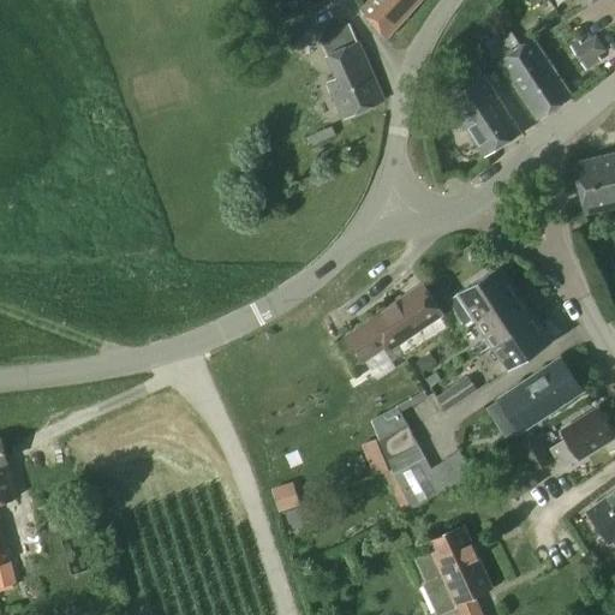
[(421,0),(369,0),(362,9),(387,39),(421,0)]
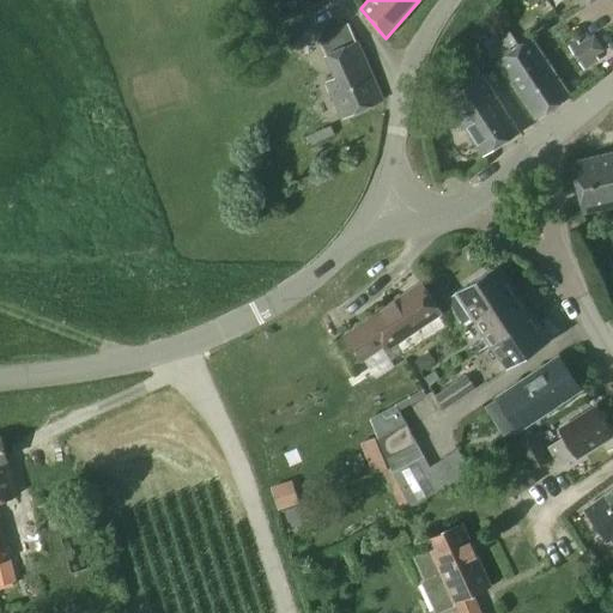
[(327,82),(343,117),(383,99),(368,64),(358,41),(357,41),(349,24),(320,37),(327,54),(337,77),(327,82)]
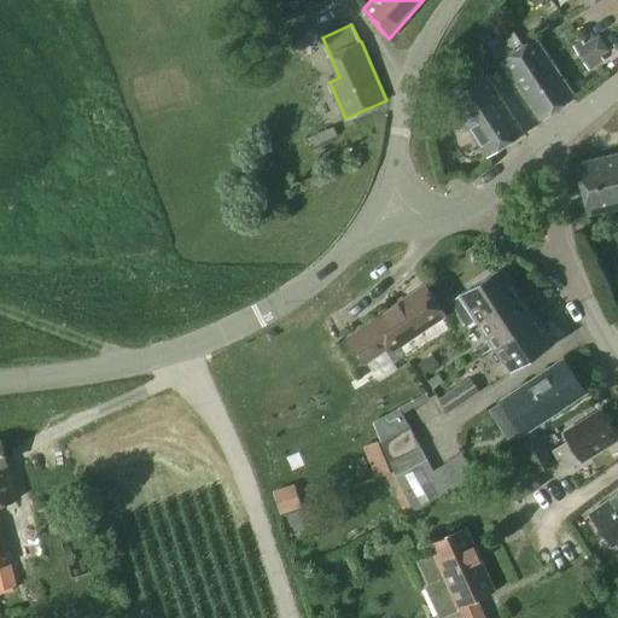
[(586,46),(577,51),(589,69),(604,59),(600,56),(608,50),(600,36),(586,46)]
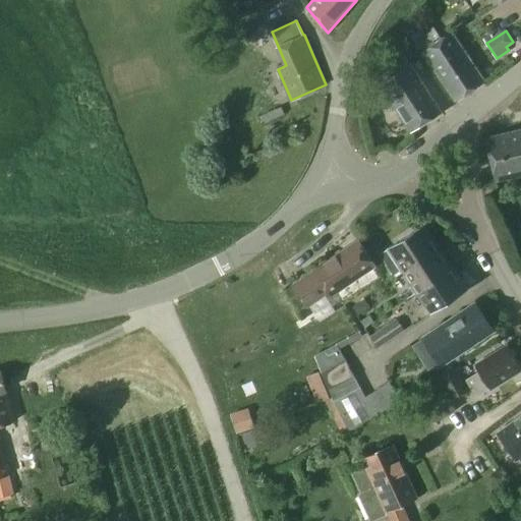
[(484,80),(452,32),(422,51),(455,100),(484,80)]
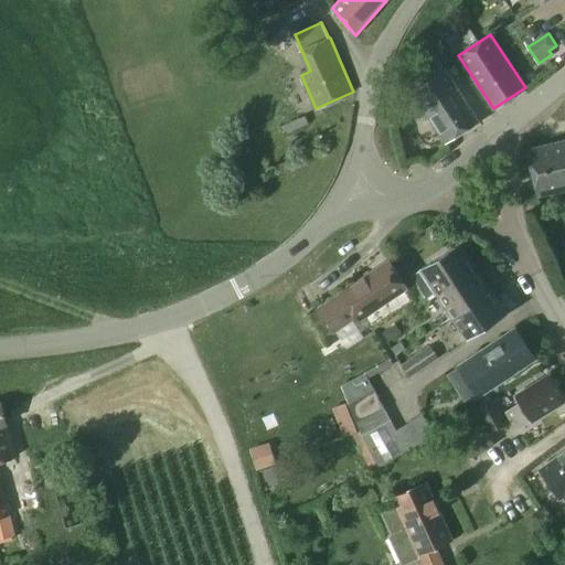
[(479,120),(441,64),(408,86),(446,142),(479,120)]
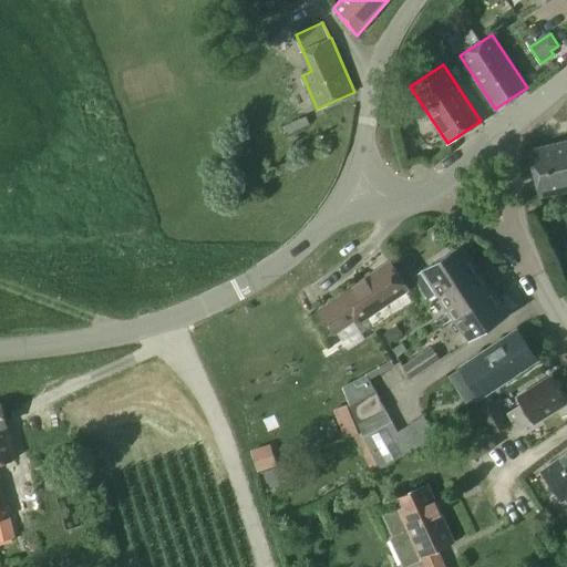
[(566,140),(528,150),(540,197),(566,191),(566,140)]
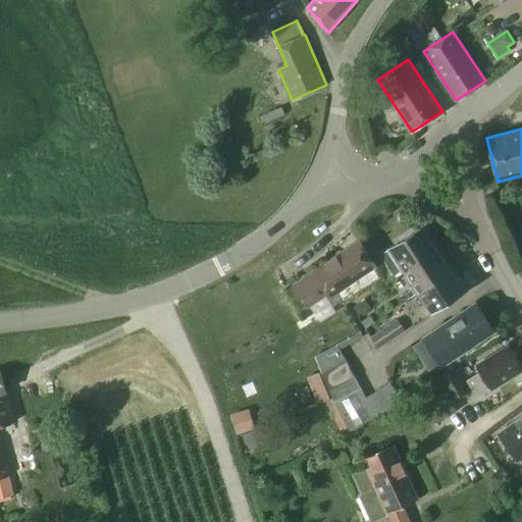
[(403,271),(439,247),(425,224),(380,255),(396,277),(404,272),(403,271)]
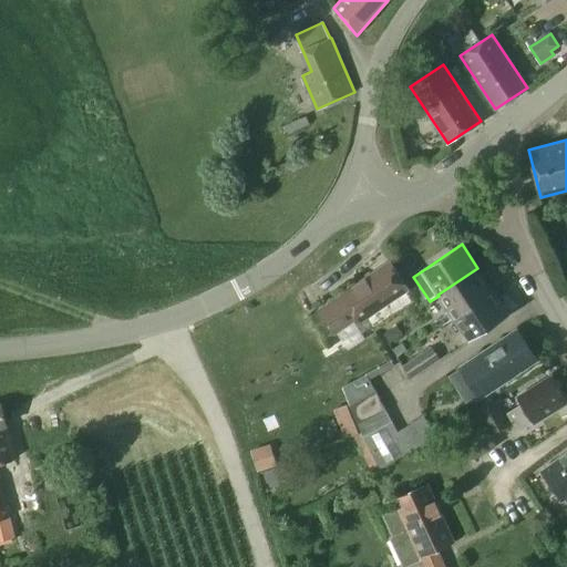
[(358,322),(409,289),(390,260),(339,295),(340,296),(318,310),(333,333),(356,319),(358,322)]
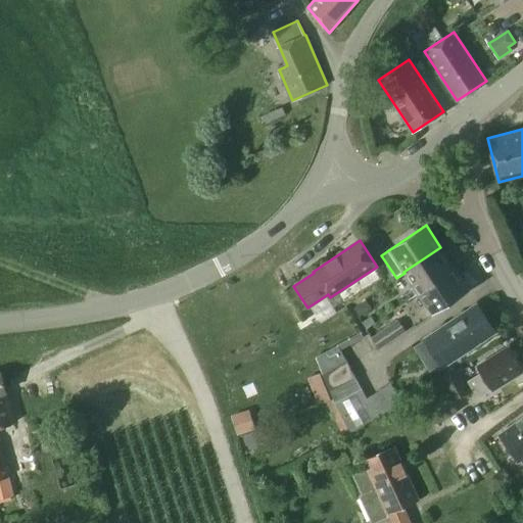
[(418,293),(455,269),(440,247),(403,272),(405,273),(418,293)]
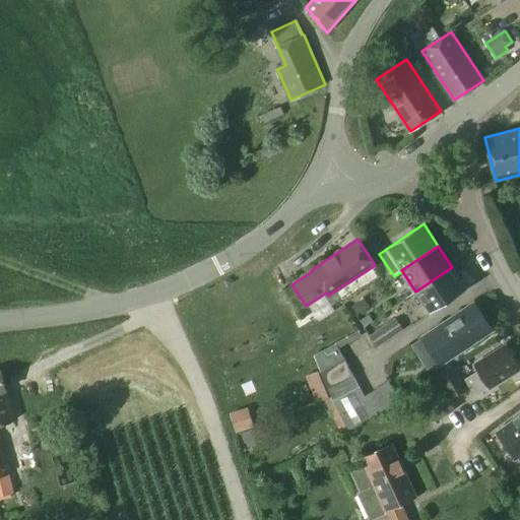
[(452,267),(415,291),(429,312),(465,288),(452,267)]
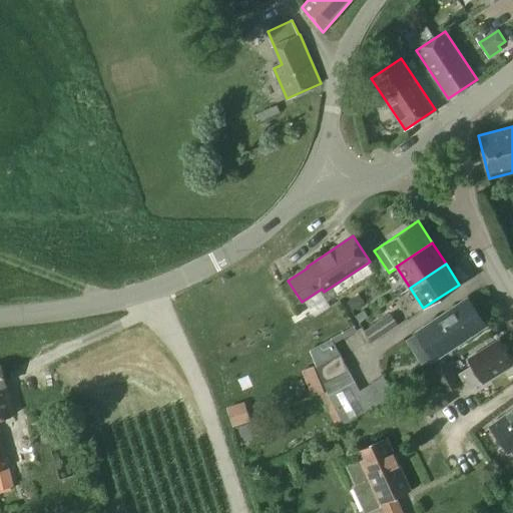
[(360,294),(349,302),(354,310),(366,302),(360,294)]
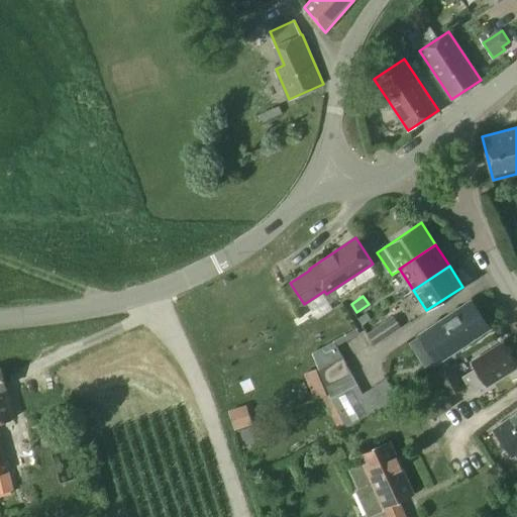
[(489,327),(472,300),(419,334),(437,360),(489,327)]
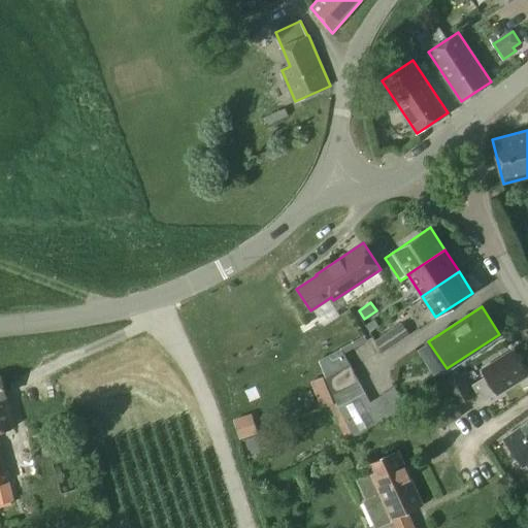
[(410,334),(402,323),(375,340),(384,353),(410,334)]
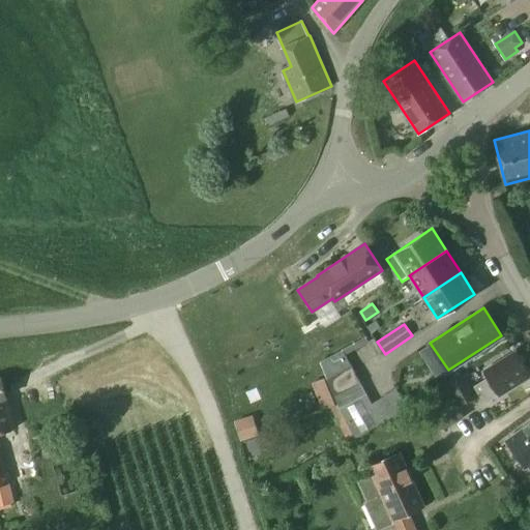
[(343,350),(320,361),(326,377),(351,365),(343,350)]
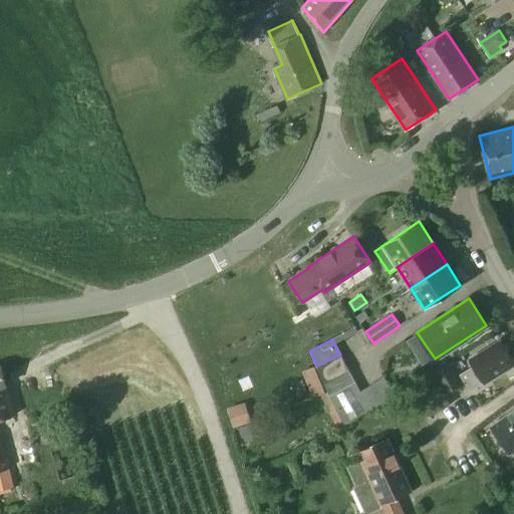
[(501,342),(499,339),(469,359),(473,365),(460,373),(471,391),(513,362),(508,353),(510,349),(507,343),(501,342)]
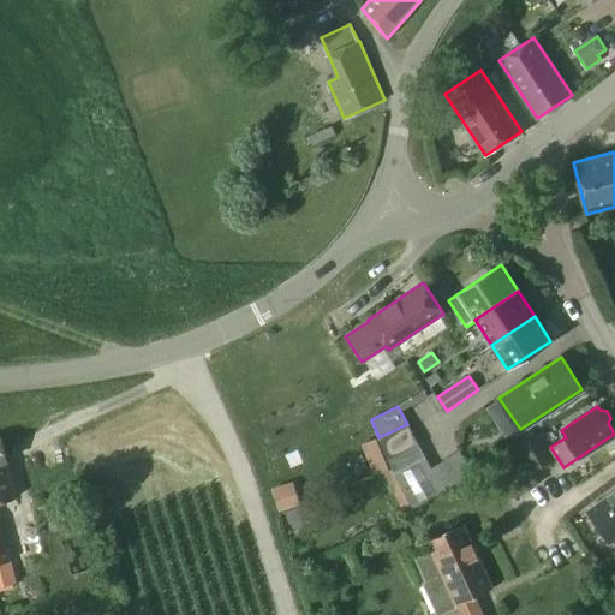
[(417,441),(407,424),(378,437),(387,457),(387,455),(417,441)]
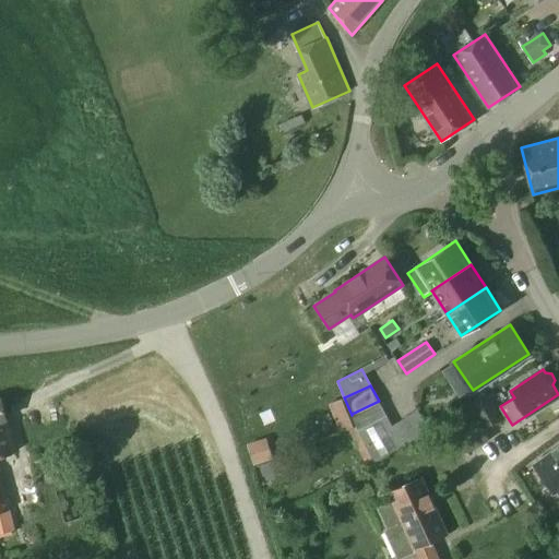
[(503,417),(488,393),(470,405),(485,428),(503,417)]
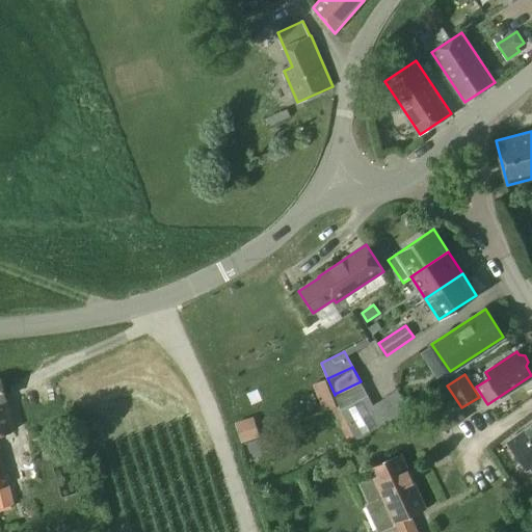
[(0,434),(15,430),(1,378),(0,378),(0,487),(7,485),(0,455),(0,434)]
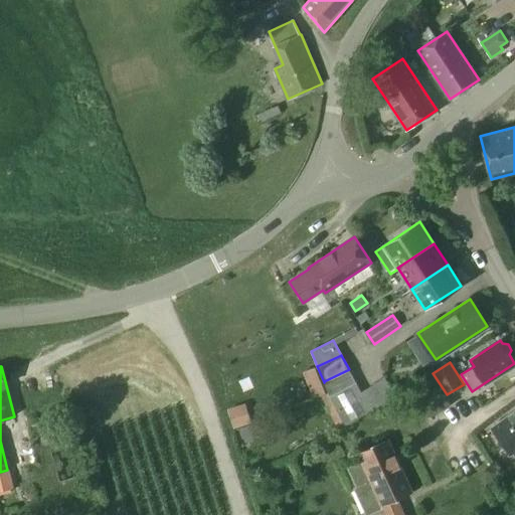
[(308,385),(320,380),(315,367),(303,372),(308,385)]
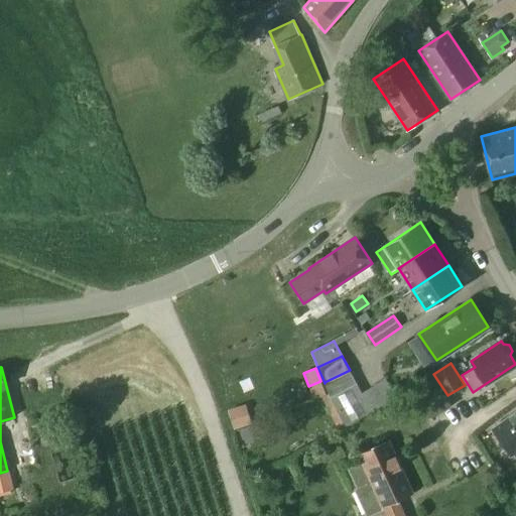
[(325,382),(330,392),(331,394),(357,383),(350,370),(325,382)]
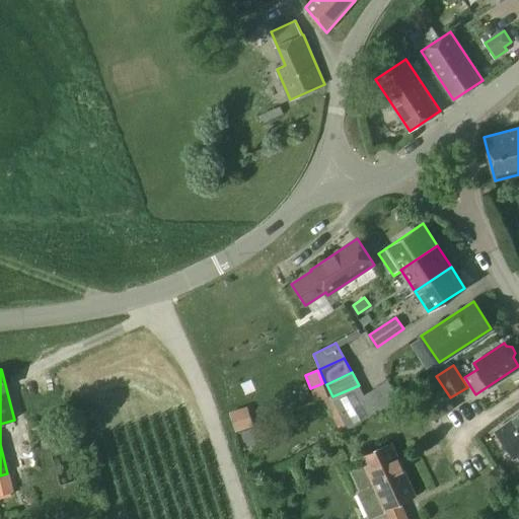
[(332,396),(347,428),(348,429),(398,399),(387,379),(364,394),(359,385),(332,396)]
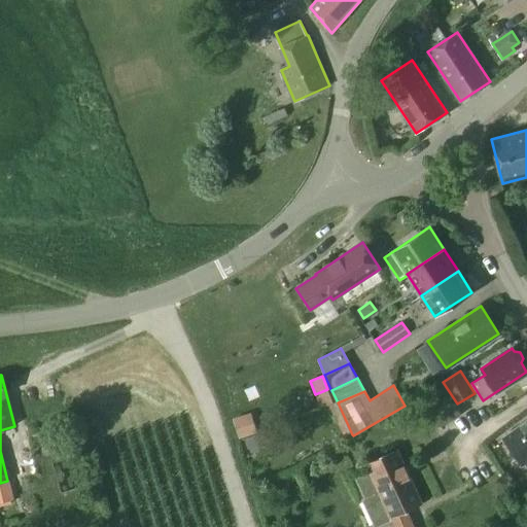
[(461,414),(444,386),(425,398),(443,426),(461,414)]
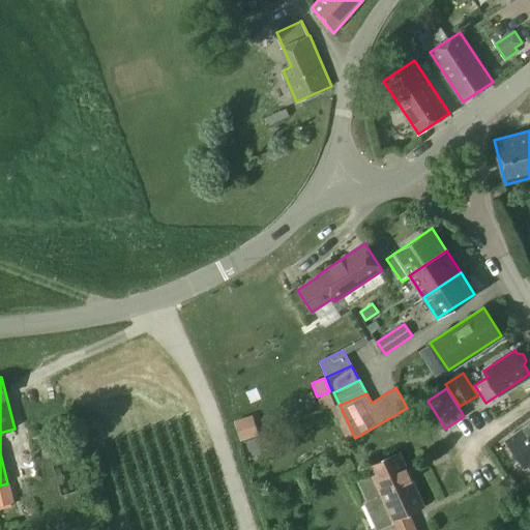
[(253,415),(235,421),(241,440),(259,435),(253,415)]
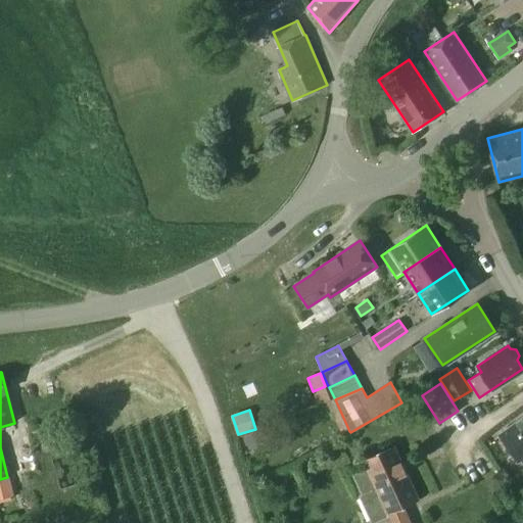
[(522,418),(505,431),(500,435),(518,461),(522,457),(522,418)]
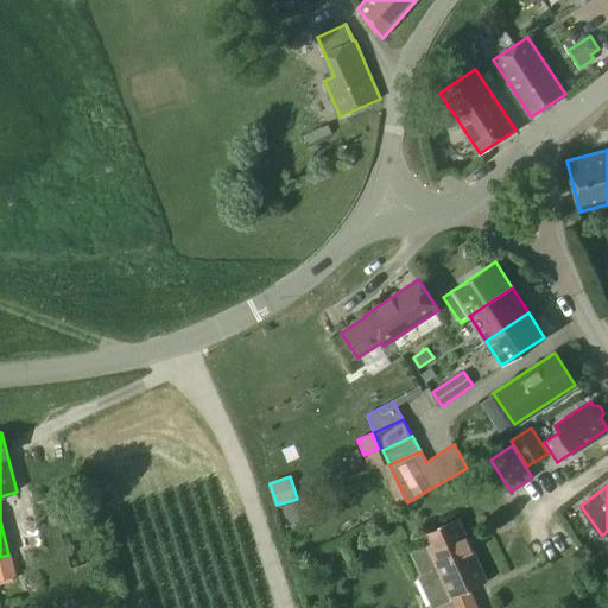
[(315,494),(282,506),(286,518),(287,518),(290,523),(303,518),(301,512),(320,505),(315,494)]
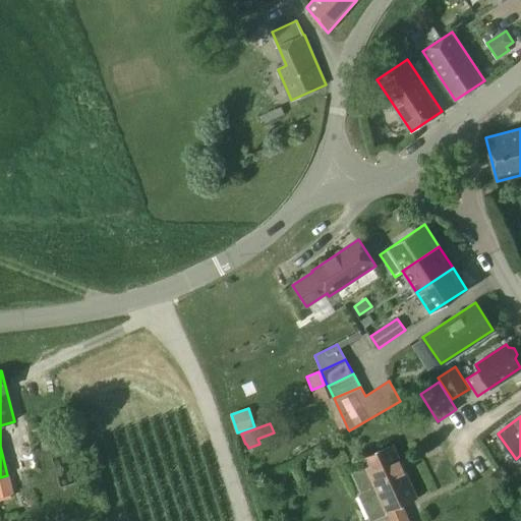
[(391,446),(363,459),(366,465),(351,472),(360,493),(375,485),(391,520),(408,520),(402,505),(416,499),(391,446)]
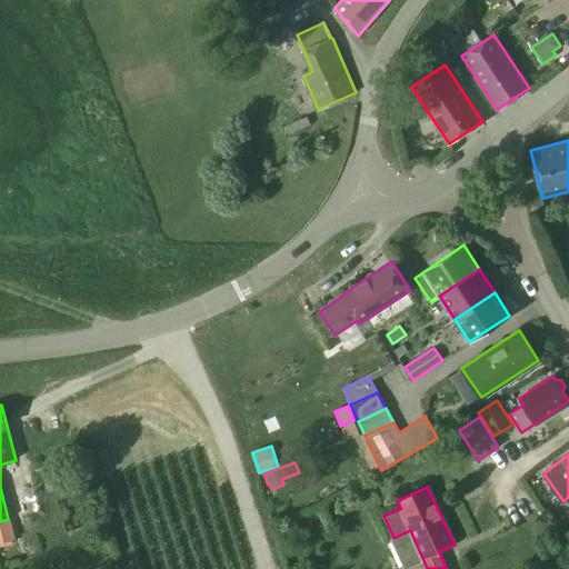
[(8,519),(0,521),(0,542),(13,540),(8,519)]
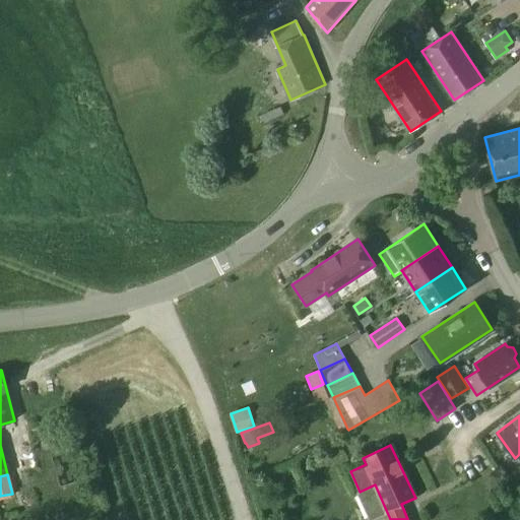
All buildings are outlined.
